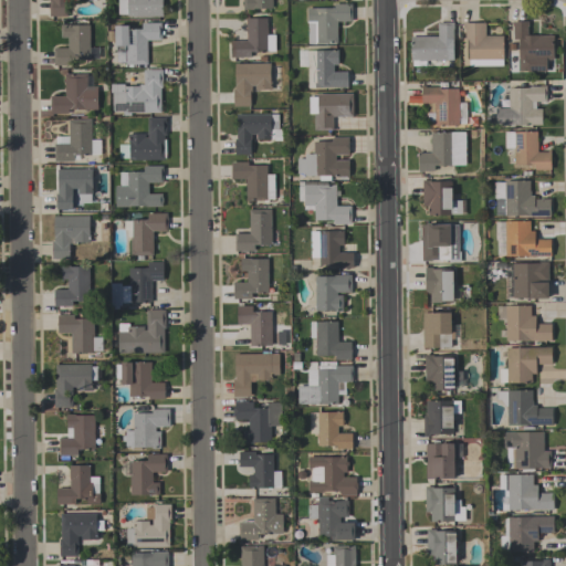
[(67,0),(67,16),(51,17),(51,0),(67,0)]
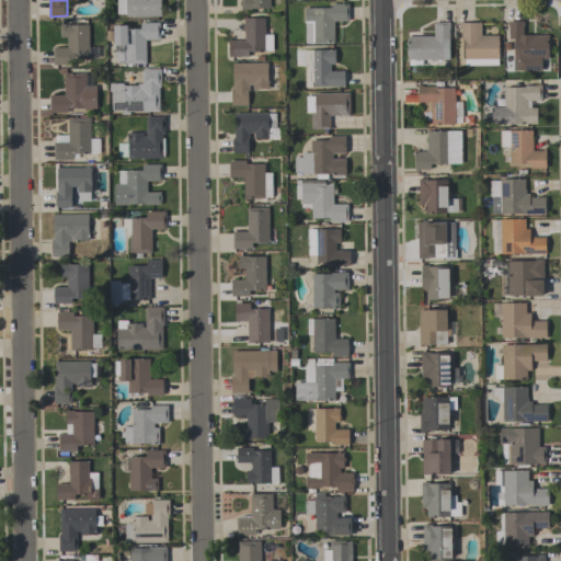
[(161,0),(161,16),(126,16),(126,14),(117,14),(117,0),(161,0)]
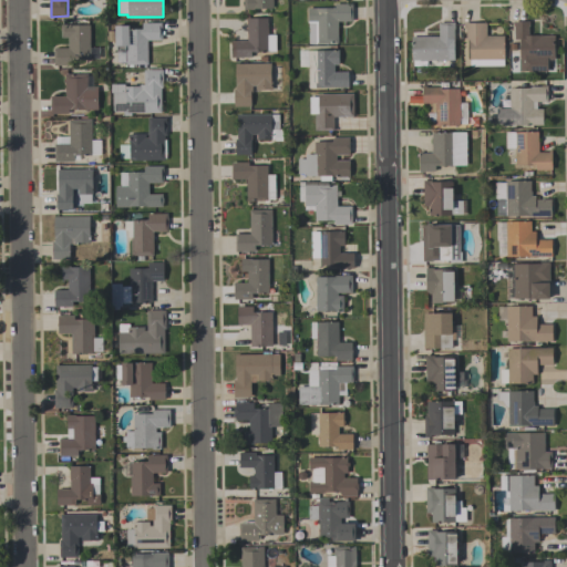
[(272,0),(272,9),(254,9),(254,10),(244,10),(243,0),(272,0)]
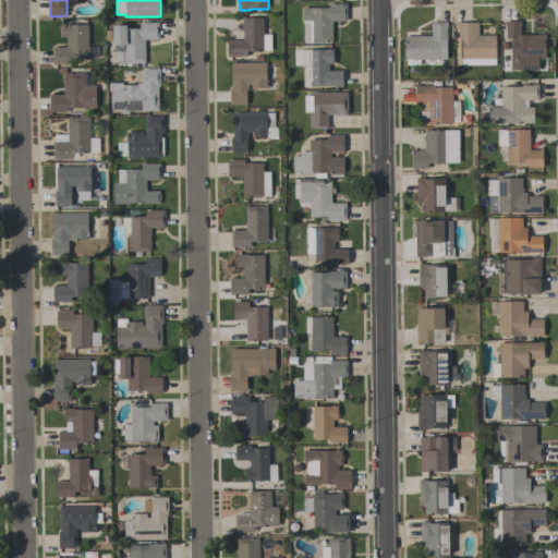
[(347,21),(332,21),(332,44),(304,44),(304,23),(303,23),(303,8),(329,8),(329,3),(347,3),(347,21)]
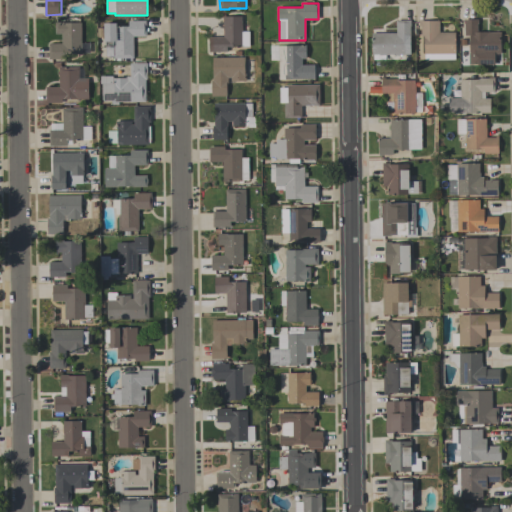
[(209,52),(209,37),(223,37),(223,16),(241,16),(242,32),(249,32),(249,47),(226,47),(227,52),(209,52)]
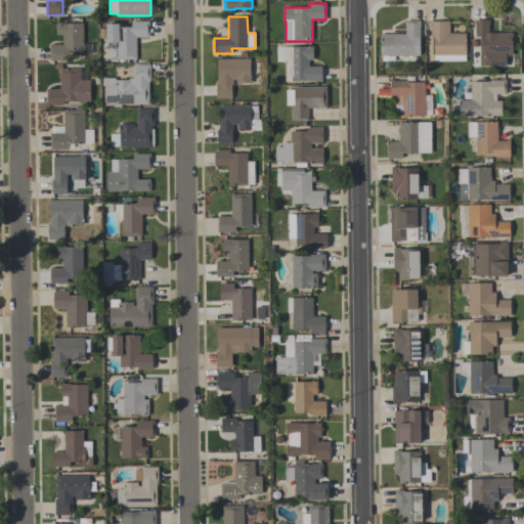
[(488,33),(513,34),(513,55),(506,55),(506,67),(487,67),(487,66),(480,66),(480,37),(475,37),(475,25),(474,25),(474,19),(489,20),(489,25),(488,25),(488,33)]
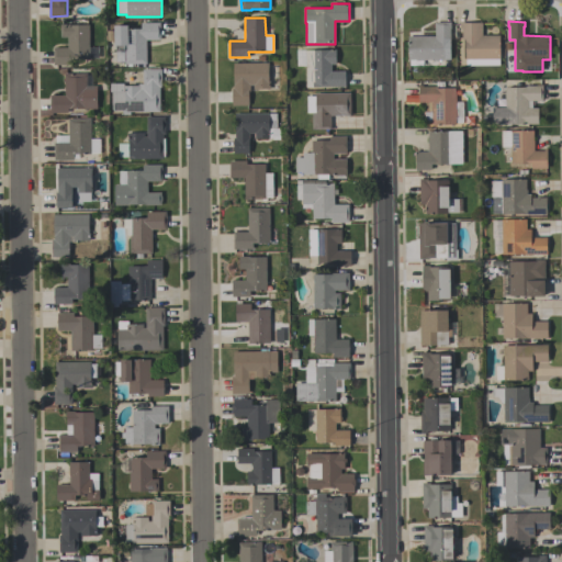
[(116,63),(116,45),(114,45),(114,25),(128,25),(128,30),(141,30),(141,23),(160,23),(160,41),(146,41),(146,64),(125,65),(125,63),(116,63)]
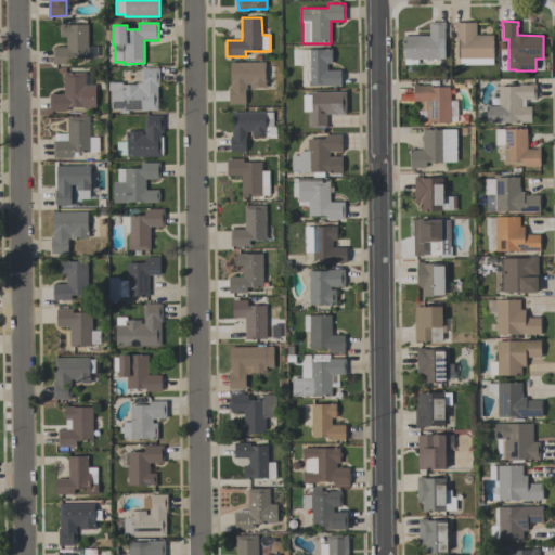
[(403,36),(429,36),(429,23),(444,23),(444,60),(434,59),(433,65),(403,65),(404,60),(402,60),(403,36)]
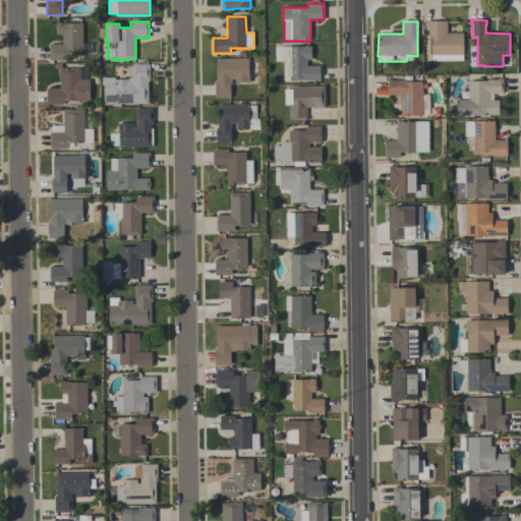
[(431,61),(431,37),(428,37),(428,25),(426,26),(426,21),(447,21),(447,34),(463,33),(463,55),(462,55),(462,61),(431,61)]
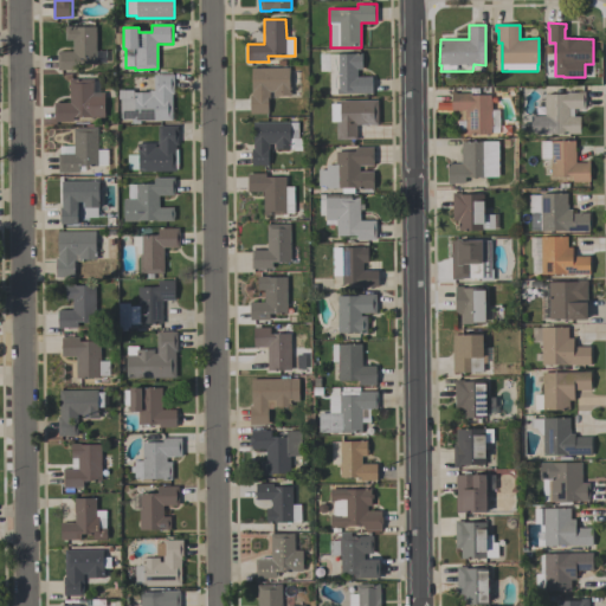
[(72,52),(72,40),(65,40),(65,26),(76,26),(76,27),(96,27),(96,64),(79,64),(79,70),(58,70),(58,52),(72,52)]
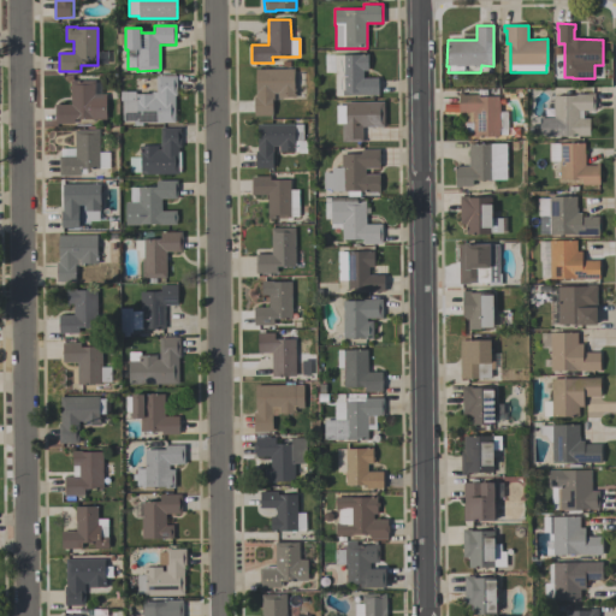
[(333,55),(368,54),(368,70),(363,71),(363,78),(378,78),(378,95),(335,95),(333,55)]
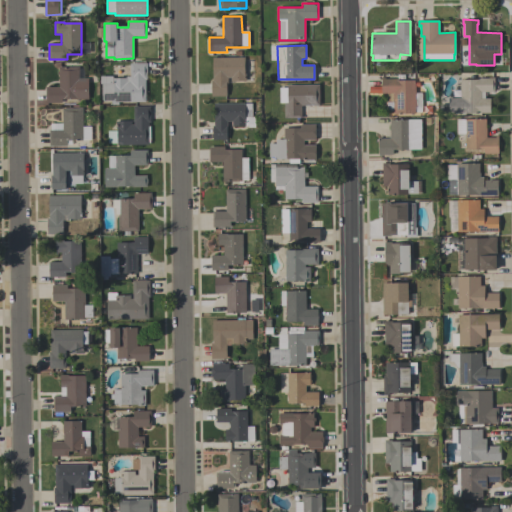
[(226,96),(211,96),(211,80),(212,80),(212,58),(244,57),(244,74),(245,74),(245,81),(230,81),(230,78),(227,78),(227,84),(226,84),(226,96)]
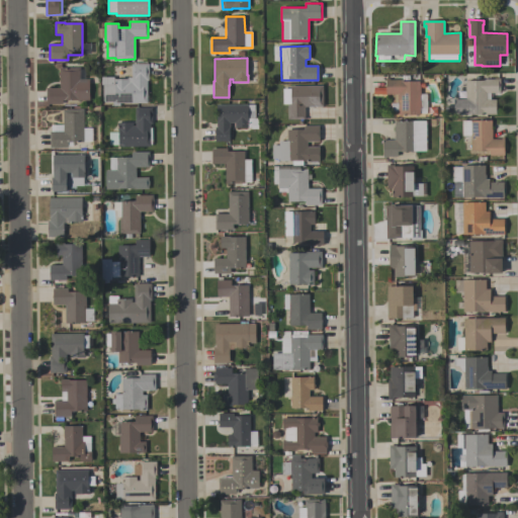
[(149,64),(149,81),(147,81),(147,103),(119,103),(119,106),(112,106),(112,103),(101,103),(101,77),(113,77),(113,79),(125,79),(125,78),(127,78),(132,78),(132,64),(149,64)]
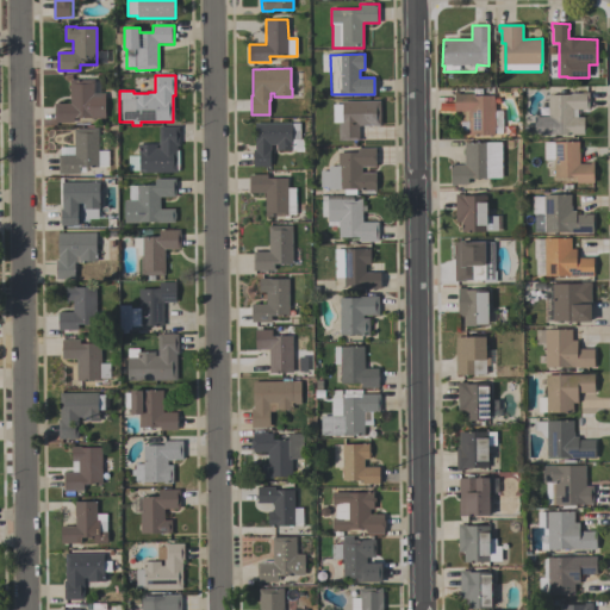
[(105,118),(74,118),(74,123),(55,123),(55,104),(70,104),(70,80),(94,80),(94,93),(105,93),(105,118)]
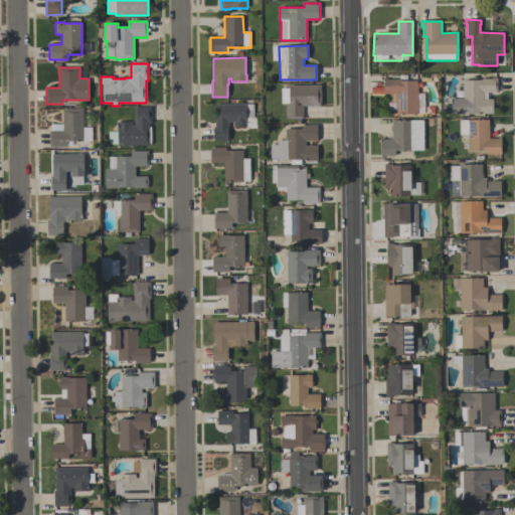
[(451,115),(451,99),(464,99),(464,80),(482,80),(482,78),(491,78),(491,77),(497,77),(497,93),(484,93),(484,99),(493,99),(493,115),(451,115)]
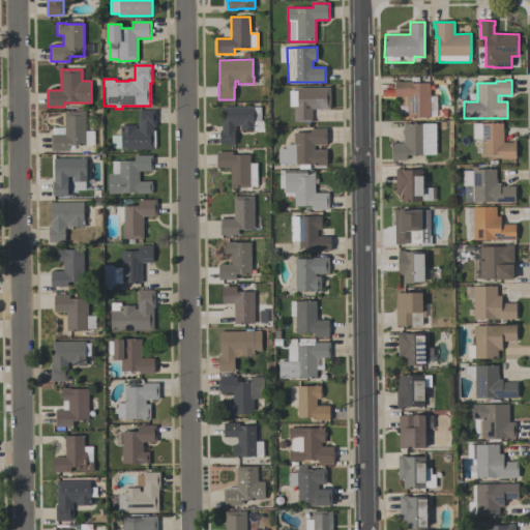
[(401,118),(401,96),(394,96),(394,81),(398,81),(398,82),(412,82),(412,83),(429,83),(429,85),(434,85),(434,90),(430,90),(430,96),(437,96),(437,118),(401,118)]
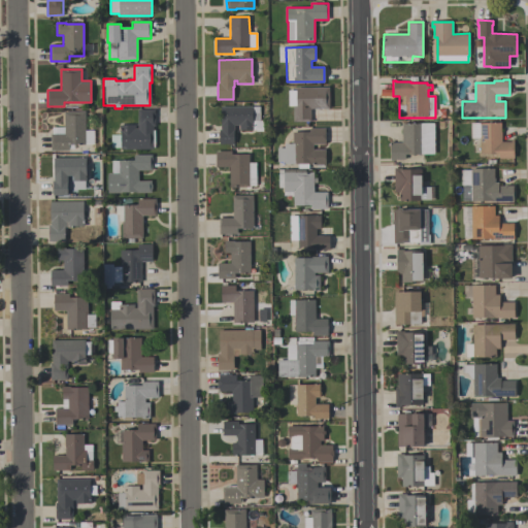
[(329,88),(329,108),(310,109),(310,122),(293,122),(293,106),(288,106),(288,94),(296,93),(296,89),(329,88)]
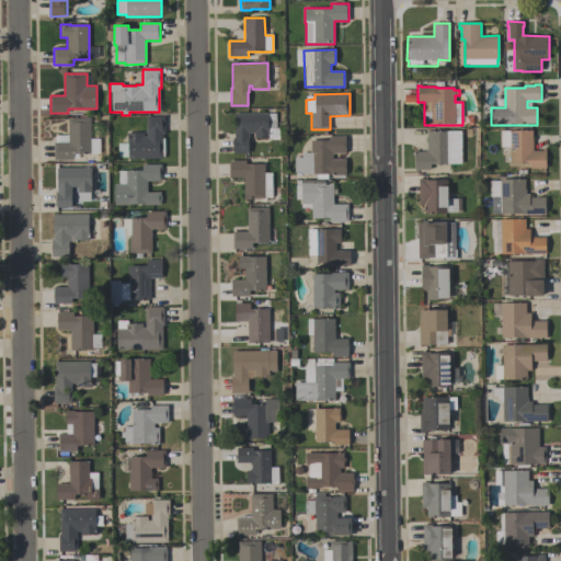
[(232,153),(232,138),(235,138),(235,113),(275,113),(275,128),(278,128),(278,138),(254,138),(254,134),(248,134),(248,153),(232,153)]
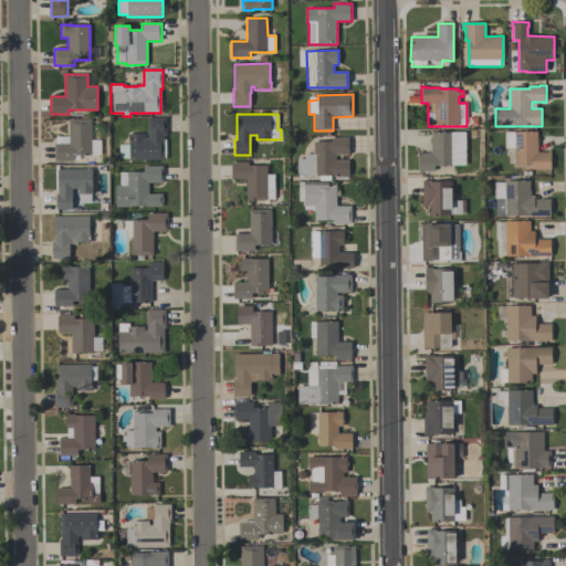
[(166,158),(164,158),(164,160),(128,160),(128,158),(119,158),(119,145),(128,145),(128,134),(144,134),(144,138),(147,138),(147,117),(166,117),(166,135),(164,135),(164,139),(166,139),(166,158)]
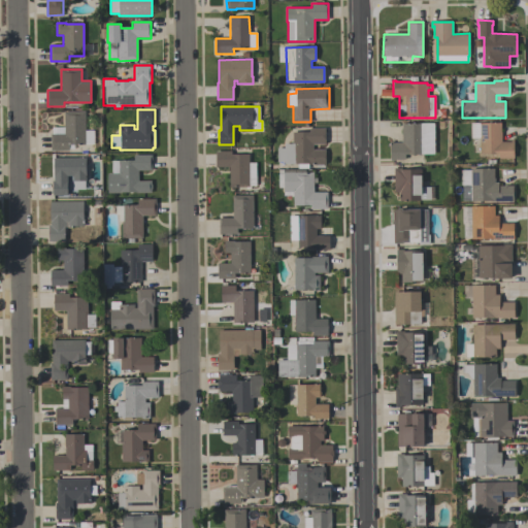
[(51,151),(51,134),(64,134),(64,111),(85,111),(86,144),(69,144),(69,151),(51,151)]
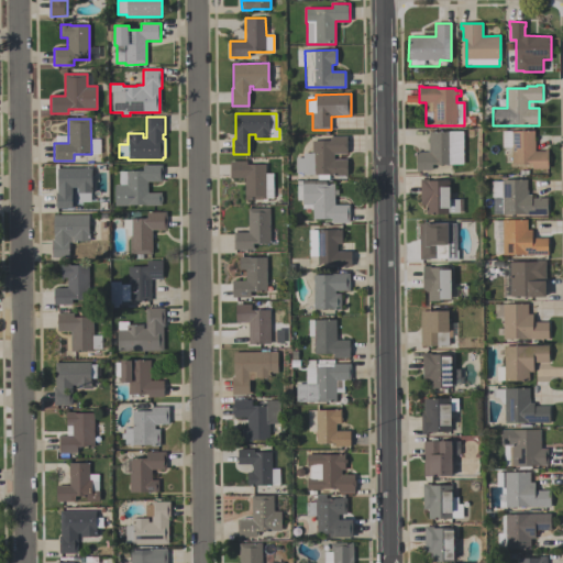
[(534,151),(544,151),(544,148),(548,148),(548,168),(532,168),(532,164),(511,164),(511,147),(501,147),(501,131),(534,131),(534,151)]
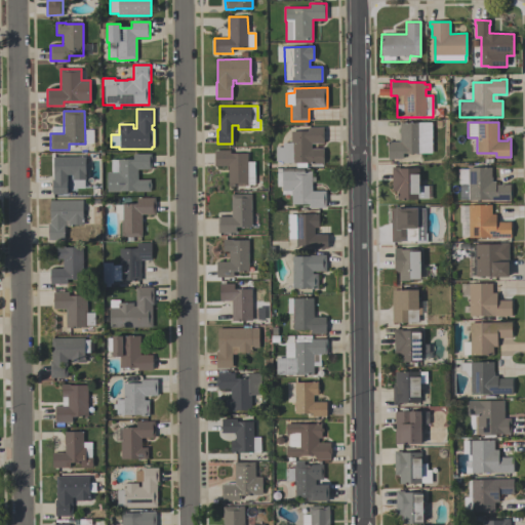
[(403,158),(393,159),(393,160),(388,160),(388,140),(391,140),(391,142),(399,142),(399,123),(431,123),(432,153),(403,154),(403,158)]
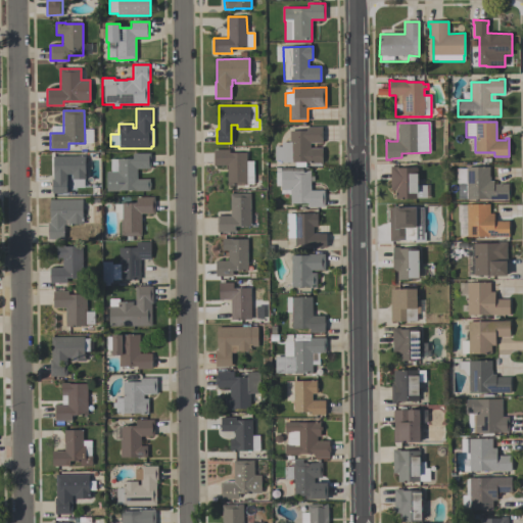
[(275,160),(275,147),(282,147),(282,142),(290,142),(290,131),(306,131),(306,127),(322,127),(322,143),(310,143),(310,148),(322,148),(322,163),(307,163),(307,162),(305,162),(305,167),(295,167),(295,162),(282,162),(282,160),(275,160)]
